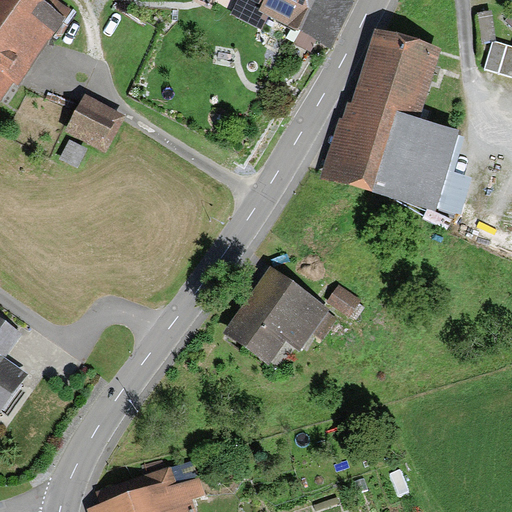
[(20,85),(65,20),(36,0),(0,0),(0,98),(13,80),(20,85)]
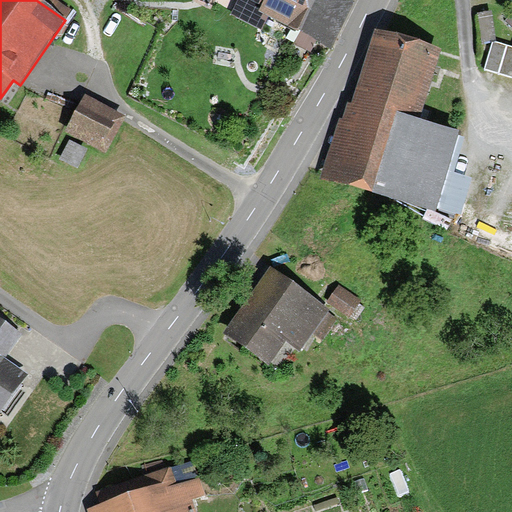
[(329,46),(351,0),(237,0),(230,14),(261,29),(268,14),(301,30),(295,42),(312,50),(317,40),(329,46)]
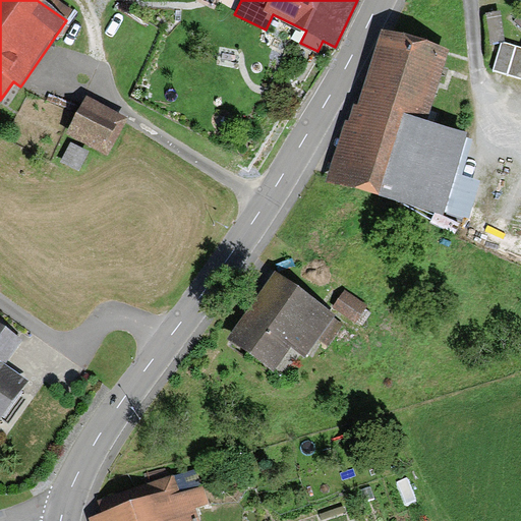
[(450,50),(383,31),(344,125),(328,182),(441,217),(467,132),(425,119),(450,50)]
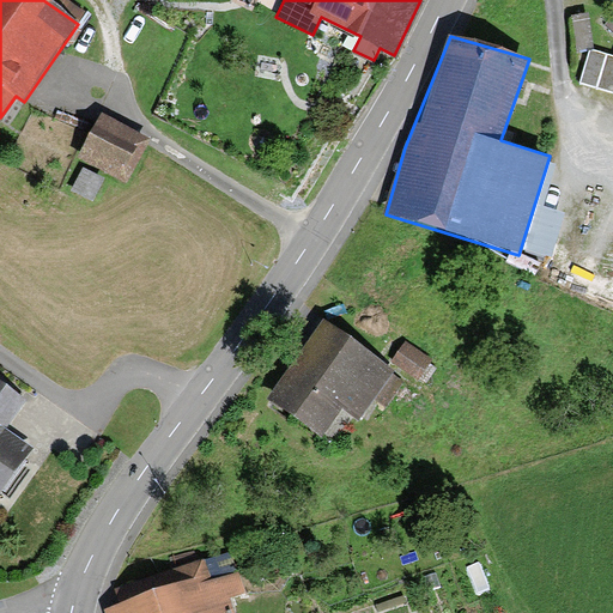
[(612,55),(589,48),(580,84),(612,93),(612,55)]
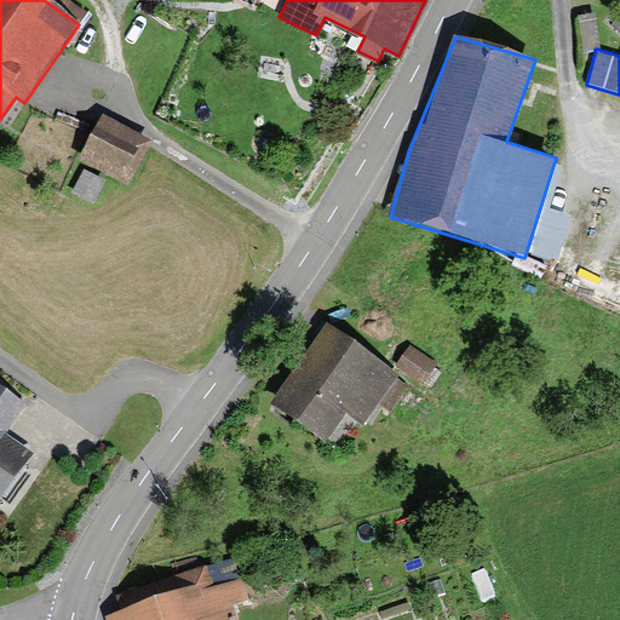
[(80,161),(128,185),(151,141),(103,116),(80,161)]
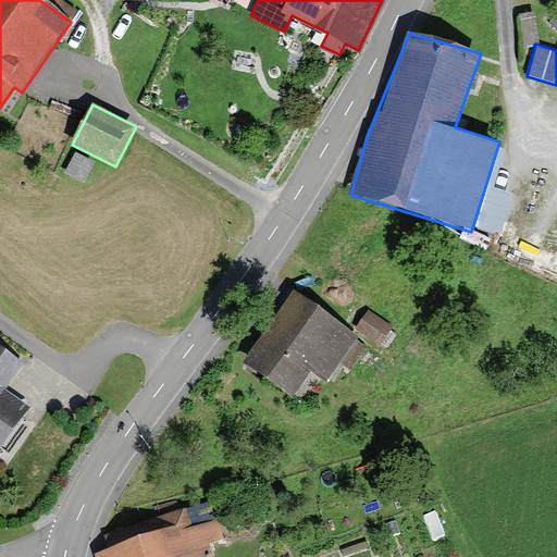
[(281,317),(245,367),(293,400),(313,373),(308,369),(324,348),(281,317)]
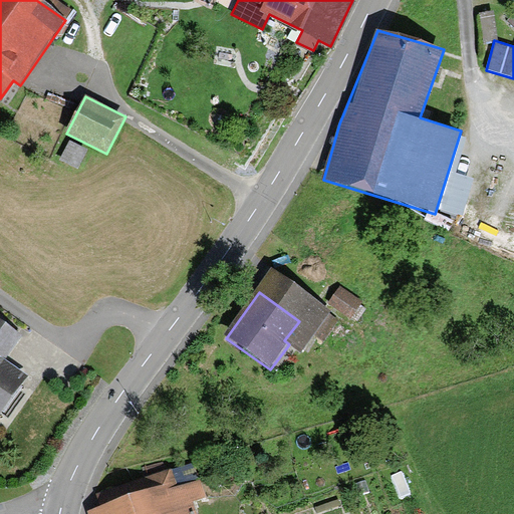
[(0,415),(28,375),(6,360),(23,336),(0,319),(0,415)]
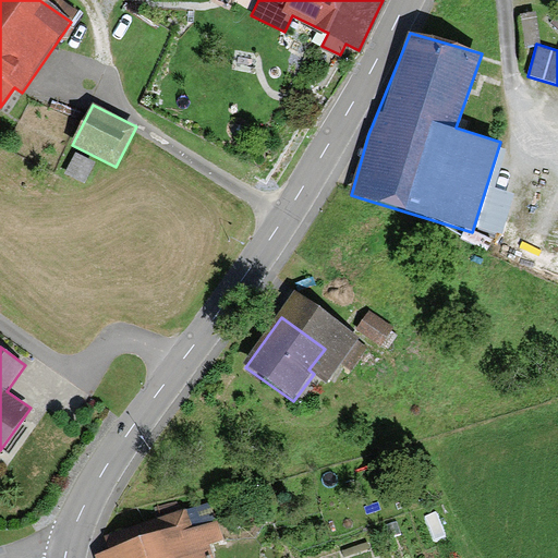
[(216,557),(213,545),(230,540),(222,513),(195,522),(190,507),(117,530),(122,545),(96,554),(97,557),(216,557)]
